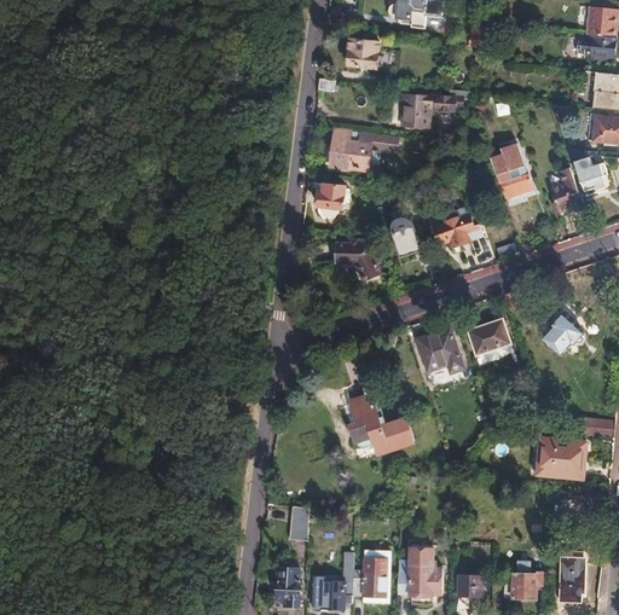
[(423,7),(424,0),(398,0),(398,4),(393,4),(391,6),(389,10),(389,11),(391,15),(392,16),(395,17),(400,18),(411,19),(411,15),(417,15),(418,13),(421,9),(423,7)]
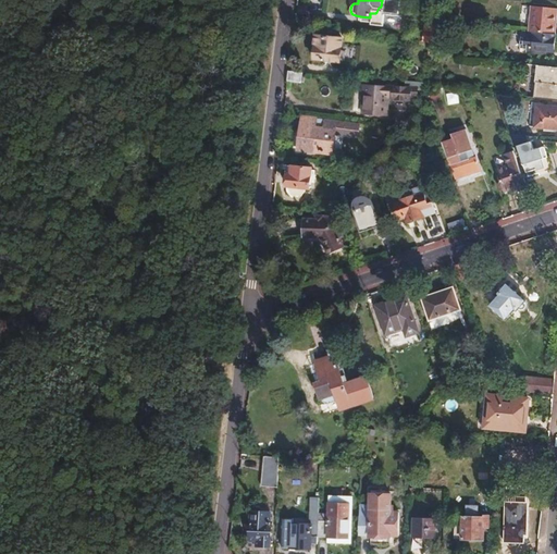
[(397,0),(382,0),(381,7),(379,8),(376,12),(375,13),(370,13),(370,17),(360,16),(360,20),(370,21),(370,24),(382,25),(383,13),(384,11),(396,12),(397,0)]
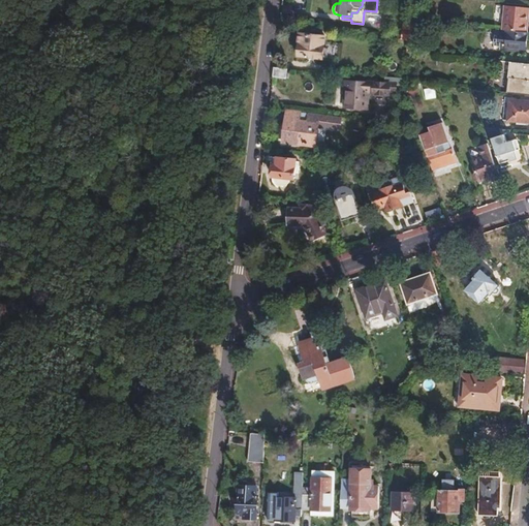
[(502,28),(526,31),(528,14),(525,14),(526,6),(504,4),(502,28)]
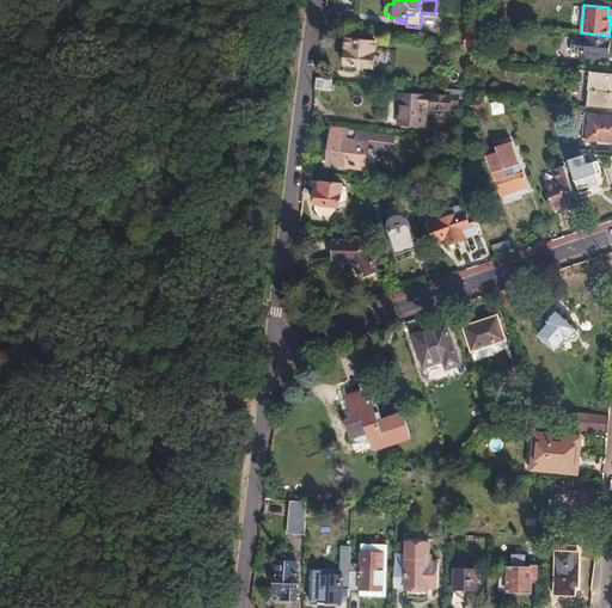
[(581,32),(571,31),(570,51),(585,53),(585,55),(599,56),(599,53),(606,54),(609,36),(581,32)]
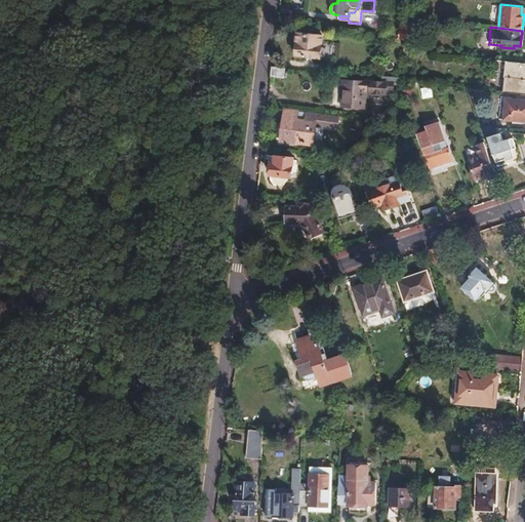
[(406,30),(404,40),(414,41),(415,31),(406,30)]
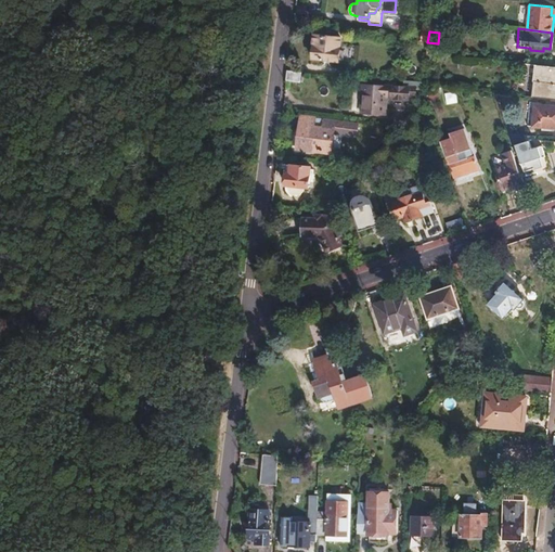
[(337,62),(340,37),(314,34),(312,46),(309,47),(309,54),(310,55),(310,59),(337,62)]
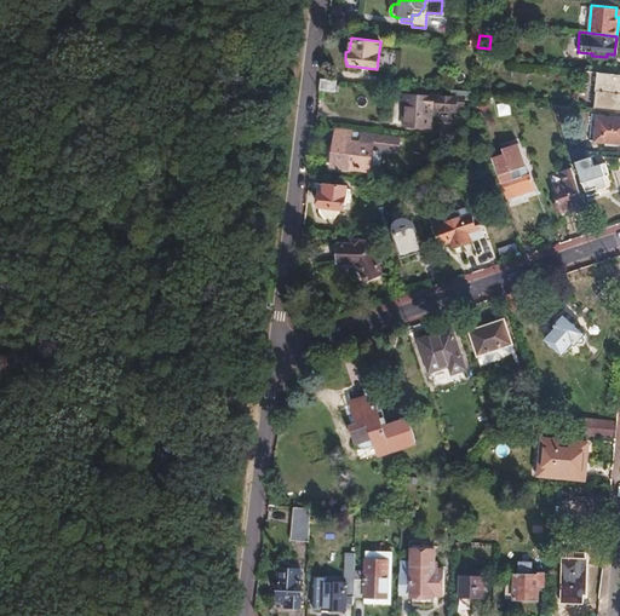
[(489,49),(477,47),(476,61),(487,62),(489,49)]
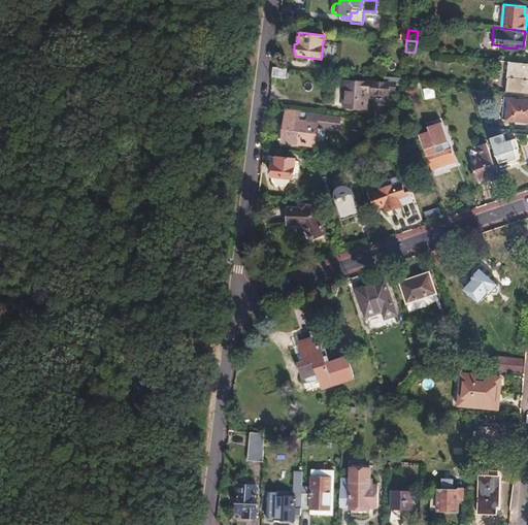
[(507,72),(506,92),(527,94),(527,62),(498,60),(497,72),(507,72)]
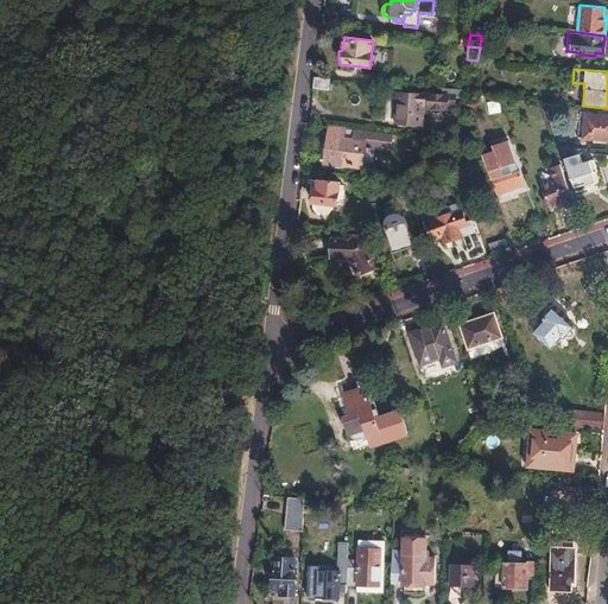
[(333,78),(315,76),(314,87),(331,89),(333,78)]
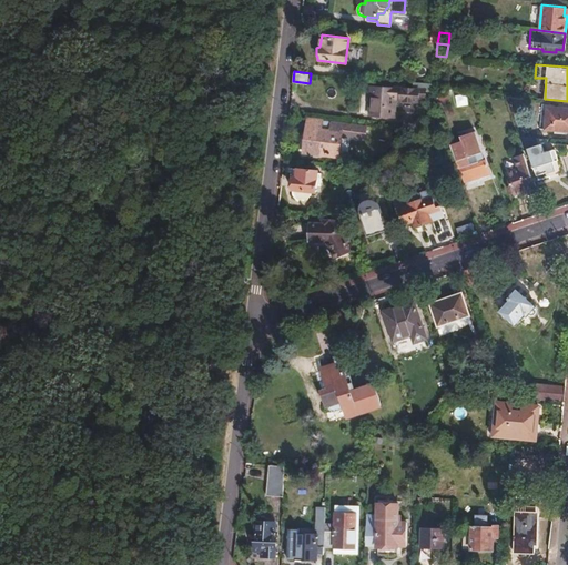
[(428,83),(411,81),(411,90),(427,92),(428,83)]
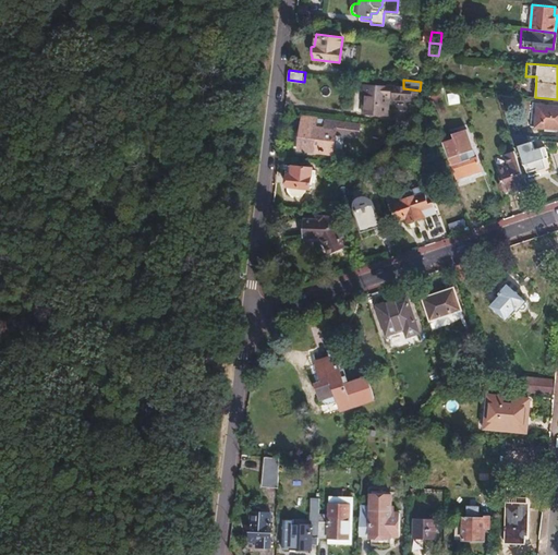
[(381,115),(386,88),(362,86),(359,111),(381,115)]
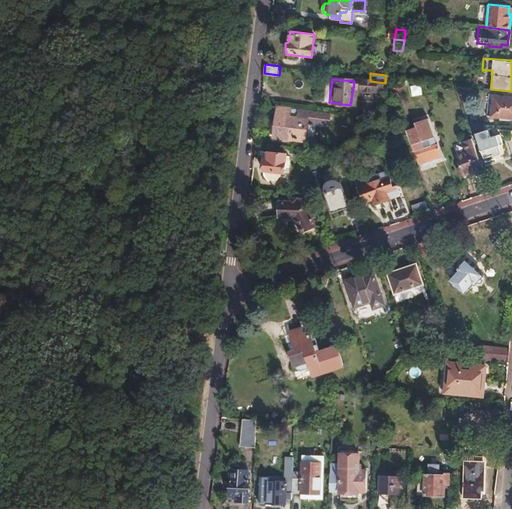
[(423,95),(420,85),(412,88),(415,98),(423,95)]
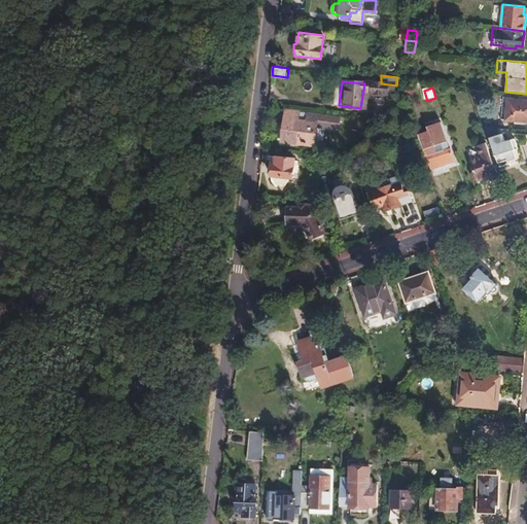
[(526,119),(526,99),(508,98),(506,117),(526,119)]
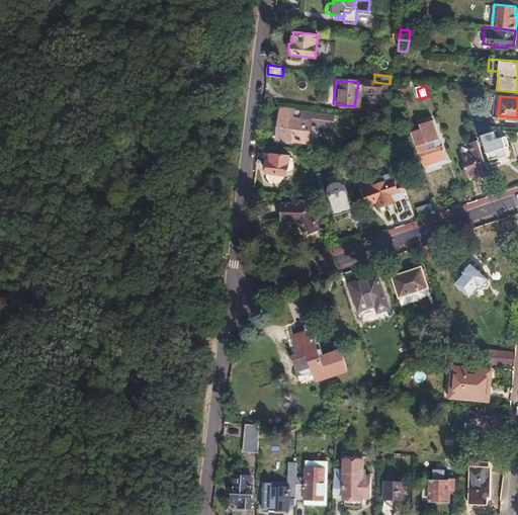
[(322,123),(323,113),(282,109),(278,137),(296,139),(299,120),(322,123)]
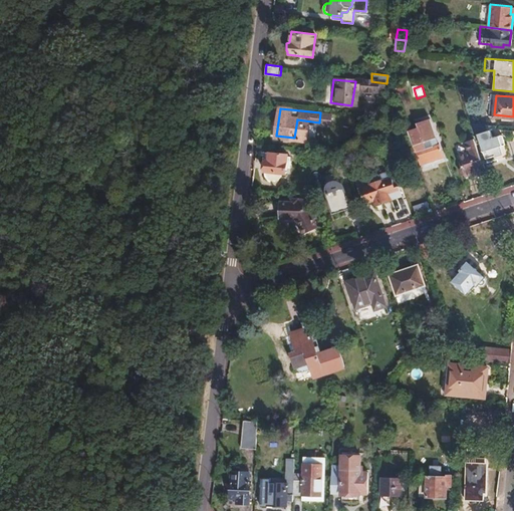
[(417,126),(407,130),(415,152),(416,152),(419,159),(441,151),(439,144),(438,144),(429,117),(416,122),(417,126)]
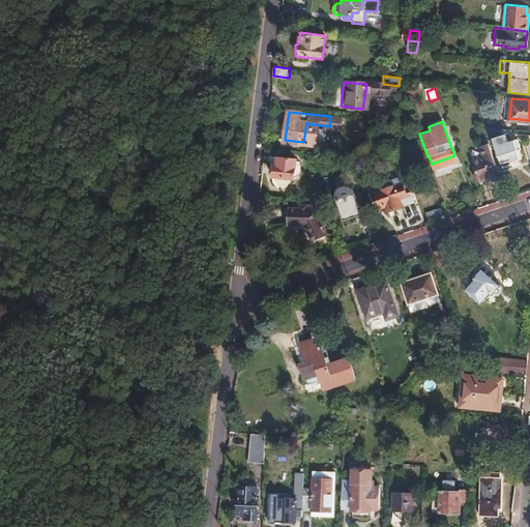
[(489,126),(483,126),(489,143),(490,148),(495,146),(502,168),(509,164),(508,160),(517,156),(514,150),(520,148),(516,139),(506,141),(504,134),(492,138),(489,126)]
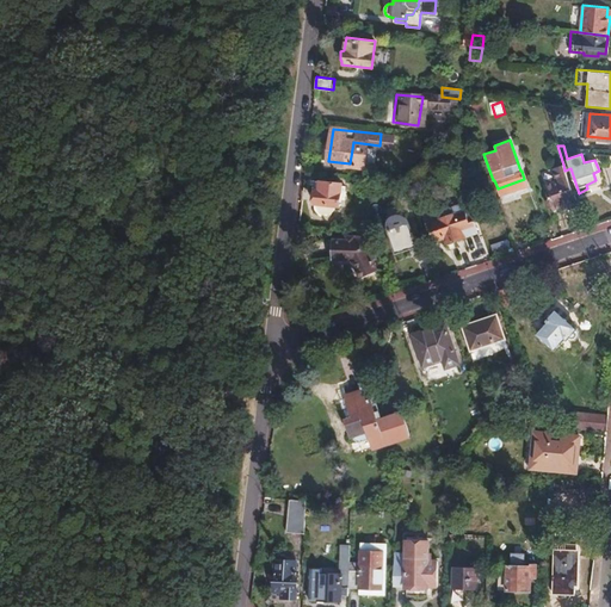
[(569,189),(572,189),(565,171),(563,165),(551,168),(555,181),(544,185),(548,198),(543,202),(544,205),(547,206),(550,206),(551,209),(555,208),(559,218),(576,212),(569,189)]
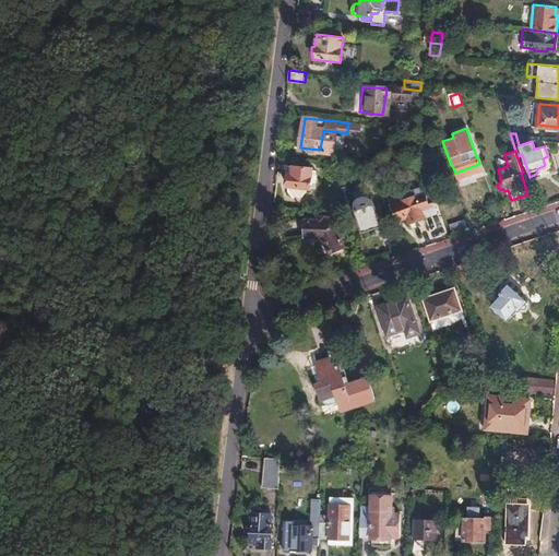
[(310,188),(312,168),(289,165),(286,189),(288,193),(292,197),(294,193),(298,194),(302,194),(304,192),(306,188),(310,188)]
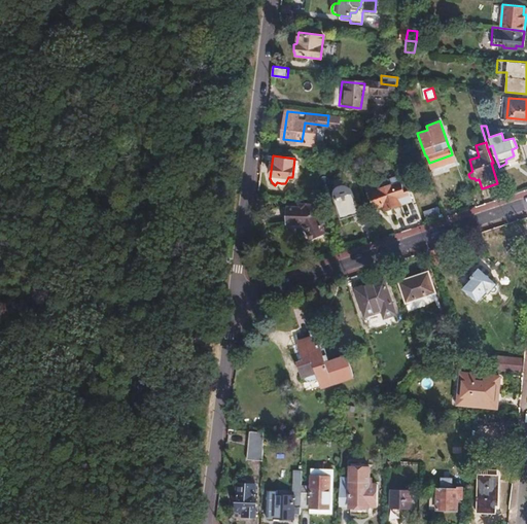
[(353,168),(350,158),(337,155),(343,171),(353,168)]
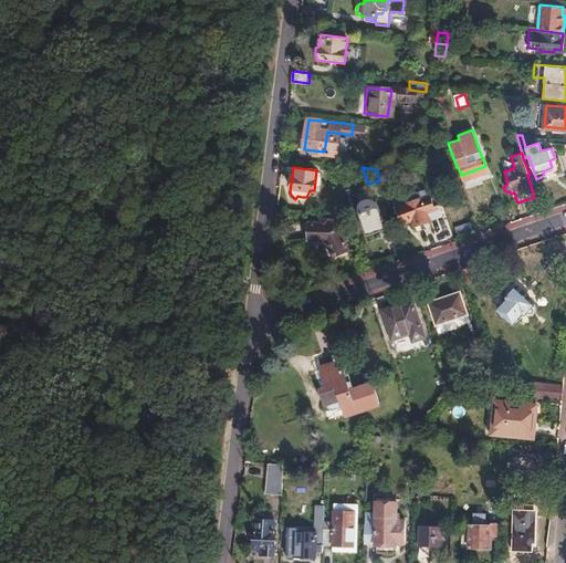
[(427,188),(420,190),(421,197),(429,220),(441,216),(437,206),(433,207),(427,188)]
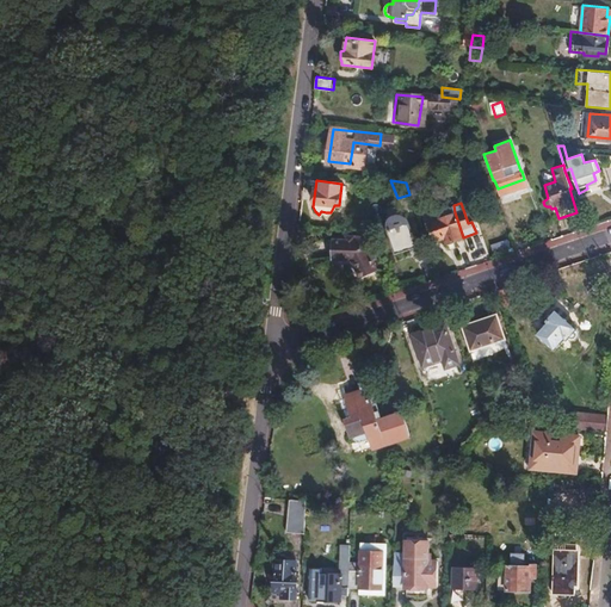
[(455,212),(454,205),(439,209),(443,217),(455,212)]
